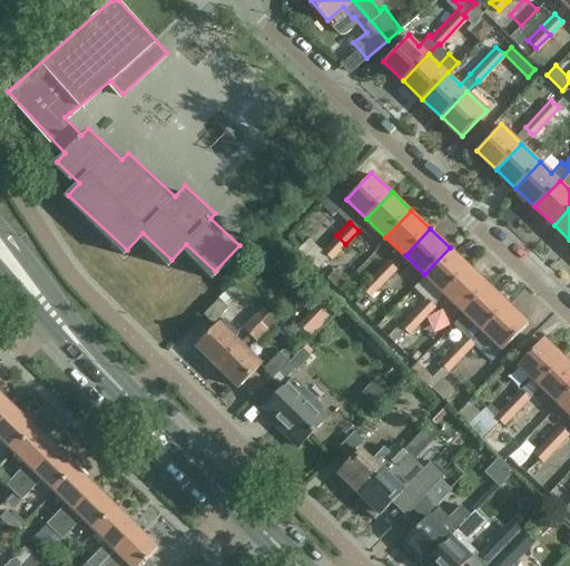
[(332,259),(345,244),(336,235),(323,250),(332,259)]
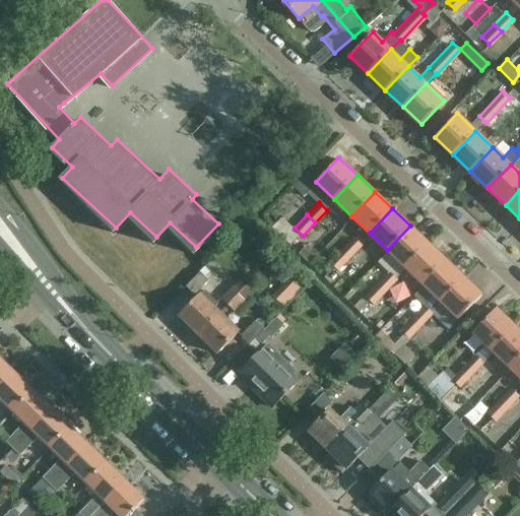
[(410,226),(387,250),(398,260),(366,295),(364,294),(353,306),(361,313),(396,276),(404,267),(428,243),(410,226)]
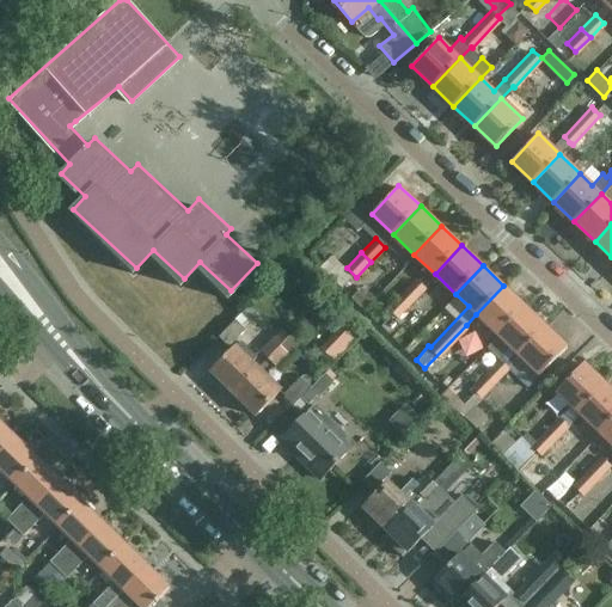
[(402,293),(412,302),(426,287),(416,277),(402,293)]
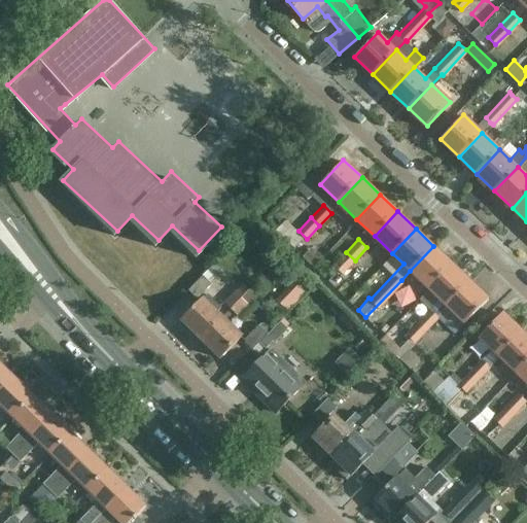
[(311,246),(303,255),(313,265),(323,254),(311,246)]
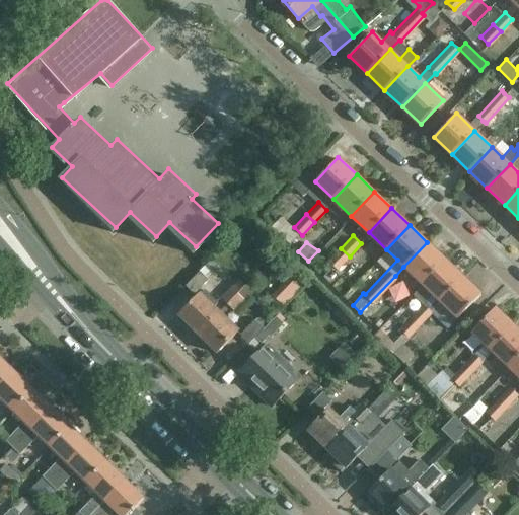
[(422,283),(445,259),(427,242),(403,267),(422,283)]
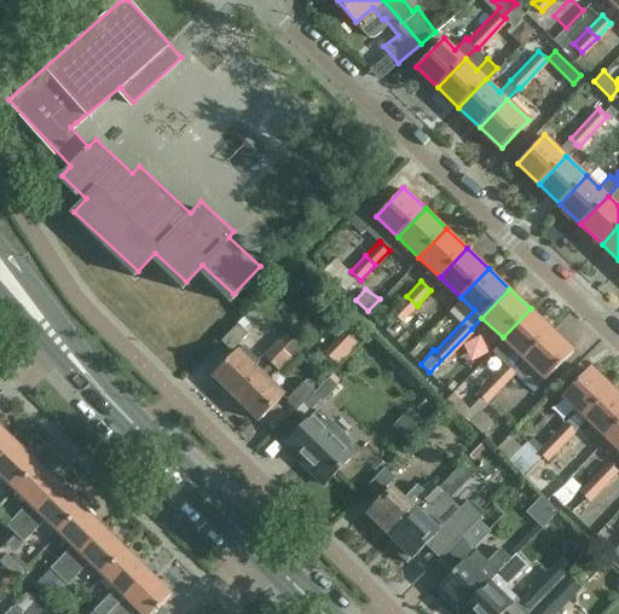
[(403,320),(417,306),(406,296),(392,311),(403,320)]
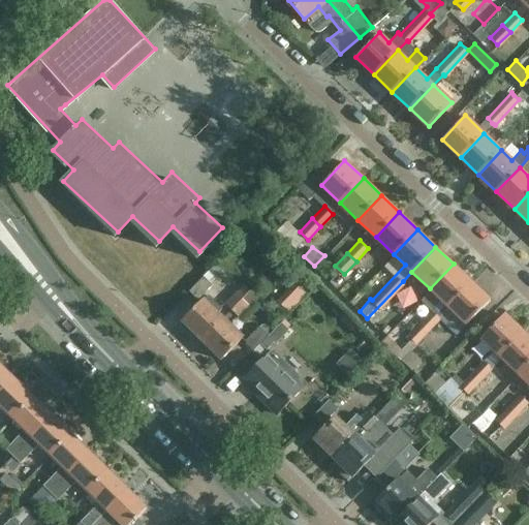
[(197,299),(212,284),(210,283),(222,271),(214,263),(188,289),(197,299)]
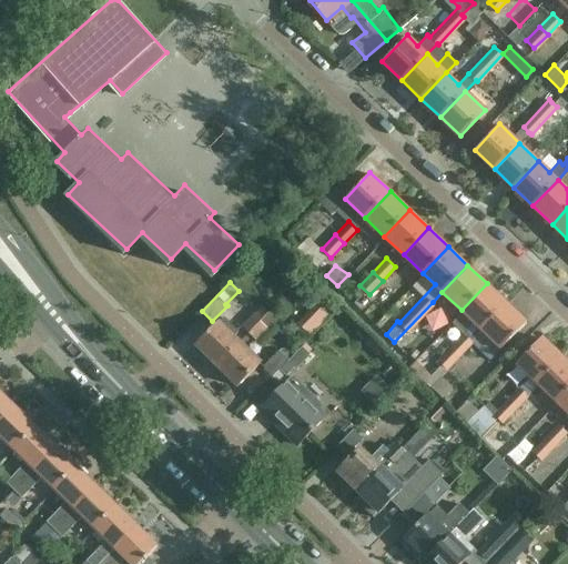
[(480,329),(506,302),(487,283),(462,310),(480,329)]
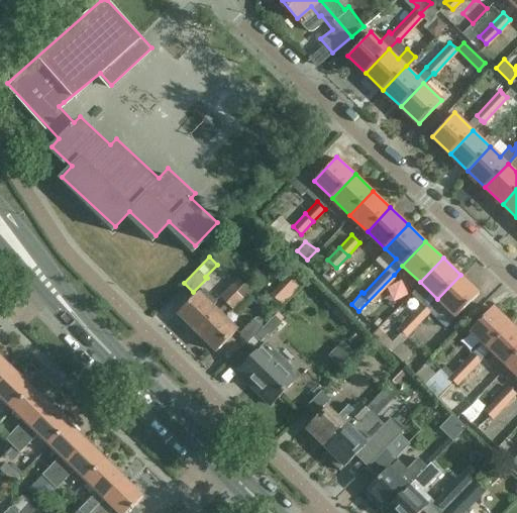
[(283,303),(303,281),(292,271),(271,293),(283,303)]
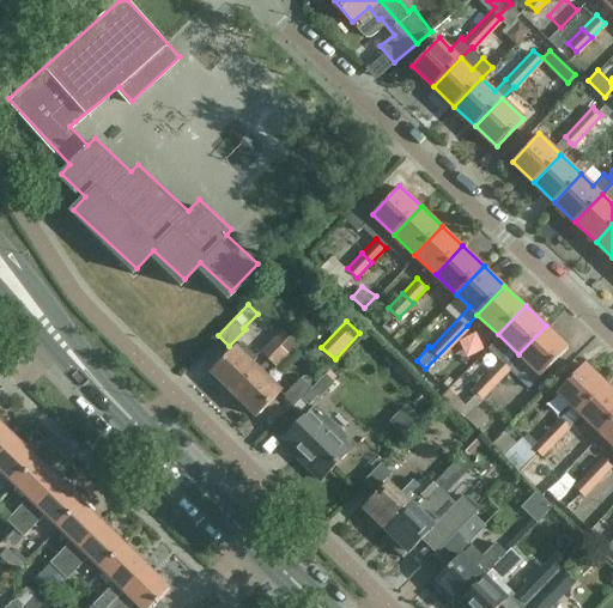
[(546,326),(519,354),(540,375),(568,346),(546,326)]
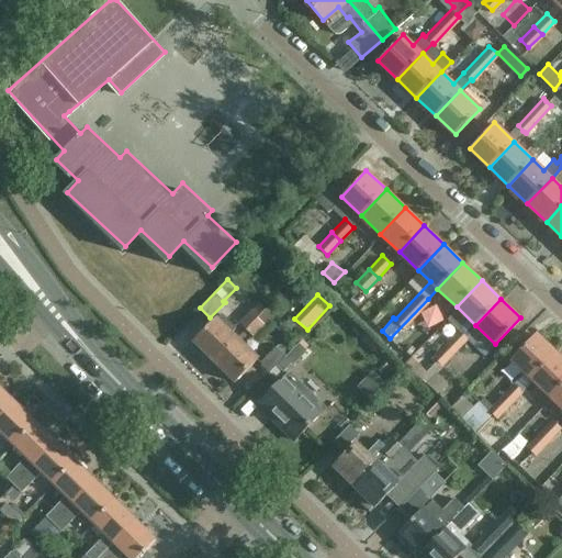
[(246,328),(258,316),(257,316),(266,308),(258,301),(238,321),(246,328)]
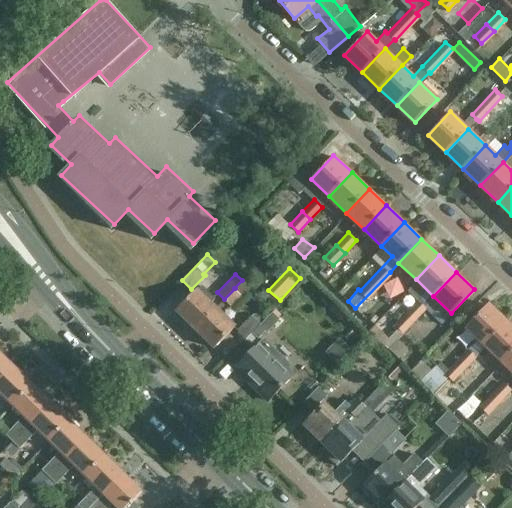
[(186,319),(195,328),(216,307),(210,301),(215,297),(202,284),(198,288),(176,310),(177,310),(175,312),(184,321),(186,319)]
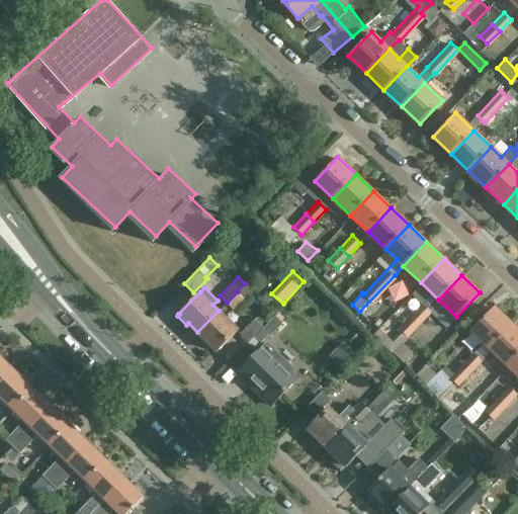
[(238,291),(227,303),(234,309),(244,297),(238,291)]
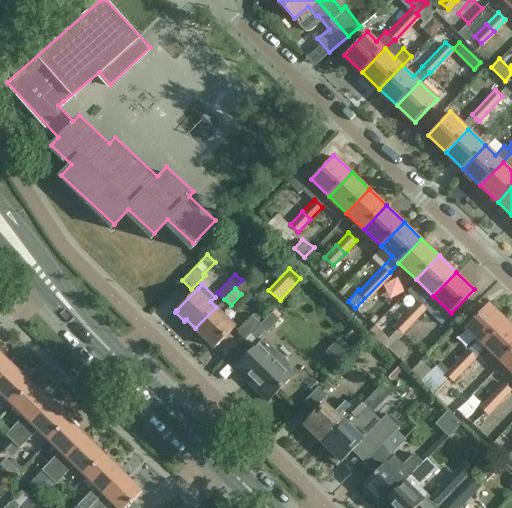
[(406,312),(414,319),(426,307),(418,299),(406,312)]
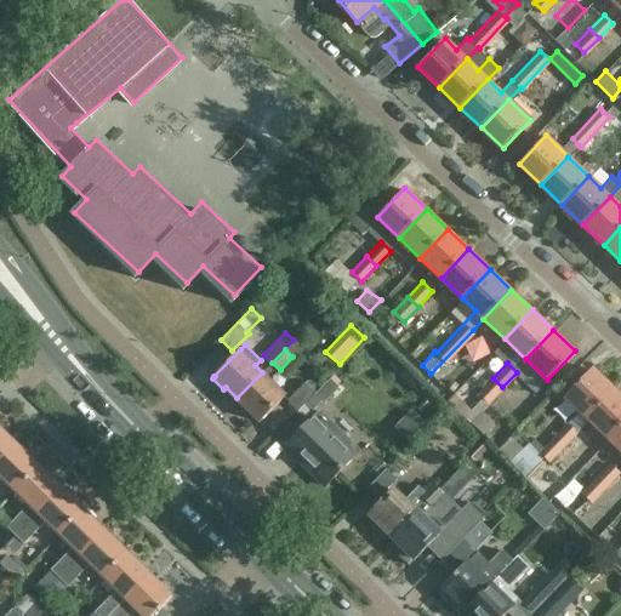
[(576,429),(587,417),(614,388),(592,368),(565,397),(579,410),(545,446),(535,437),(531,441),(530,440),(519,450),(507,438),(497,448),(524,475),(545,456),(548,460),(577,431),(576,429)]
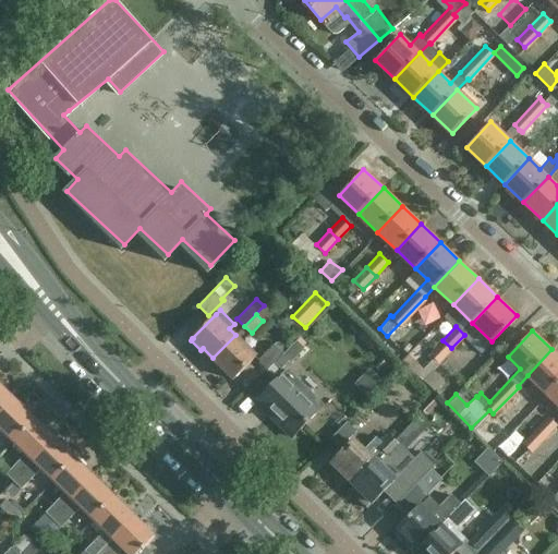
[(256,354),(235,335),(213,358),(233,377),(256,354)]
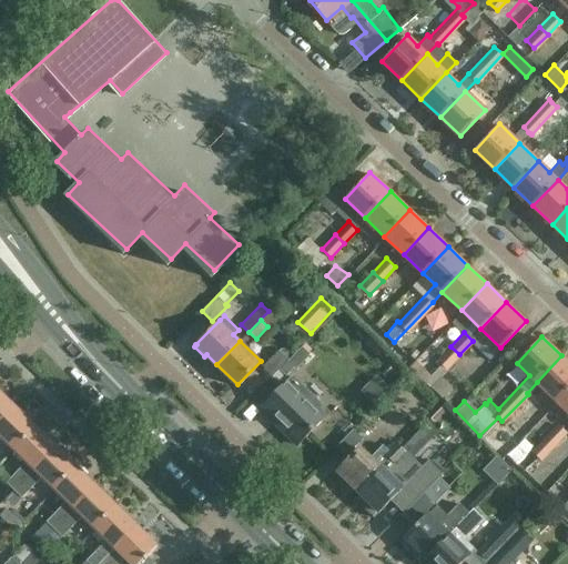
[(419,351),(414,346),(409,352),(415,356),(419,351)]
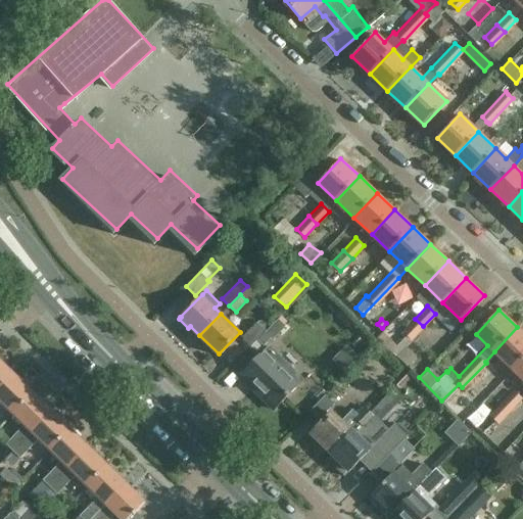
[(411,339),(423,326),(415,319),(402,331),(411,339)]
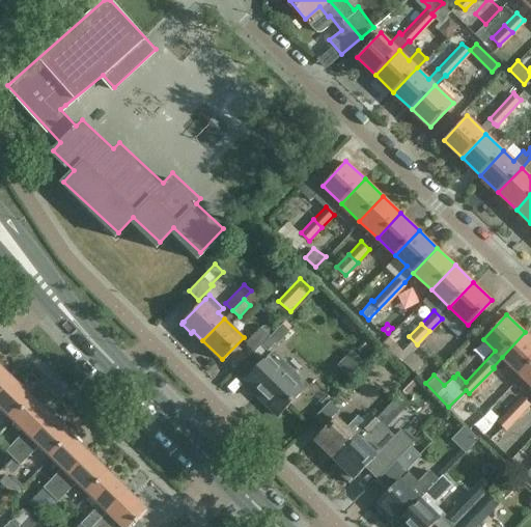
[(255,350),(270,335),(260,326),(246,340),(255,350)]
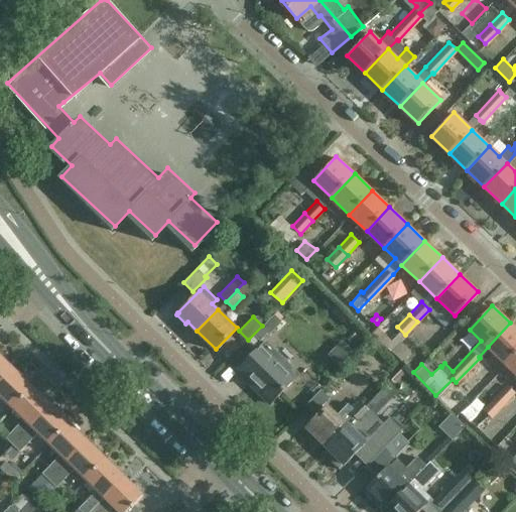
[(505,364),(515,352),(515,328),(510,323),(488,347),(505,364)]
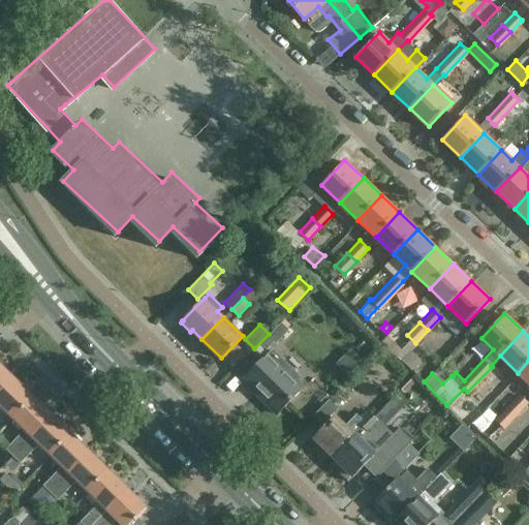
[(269,334),(254,348),(255,349),(260,343),(266,347),(274,339),(269,334)]
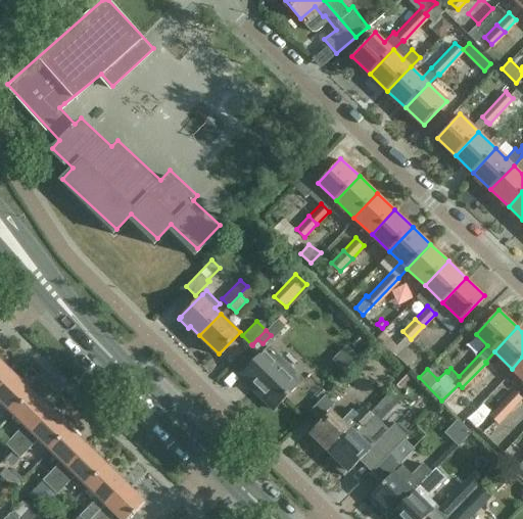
[(303,378),(270,344),(267,347),(243,372),(264,392),(260,395),(274,408),(297,384),(303,378)]
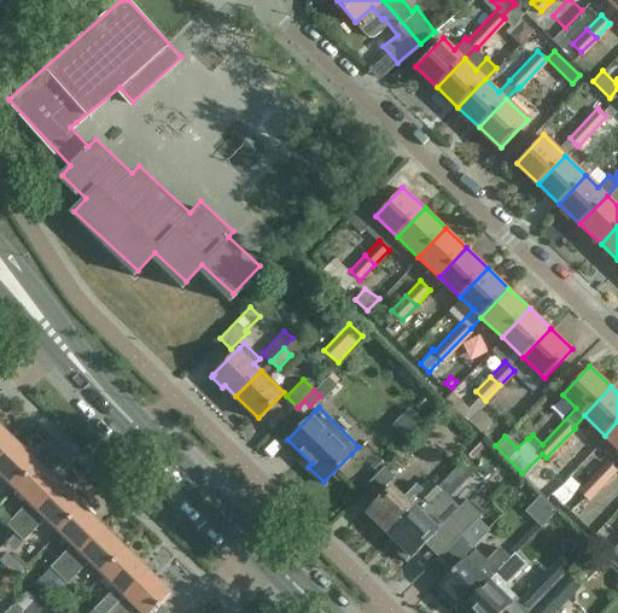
[(424,420),(409,407),(394,422),(407,436),(424,420)]
